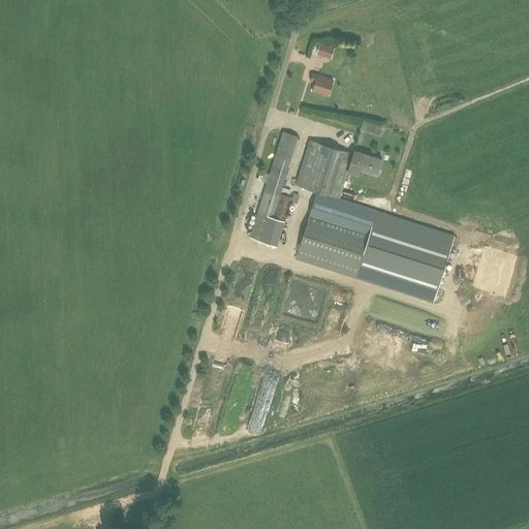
[(319,42),(316,54),(332,59),(335,48),(319,42)]
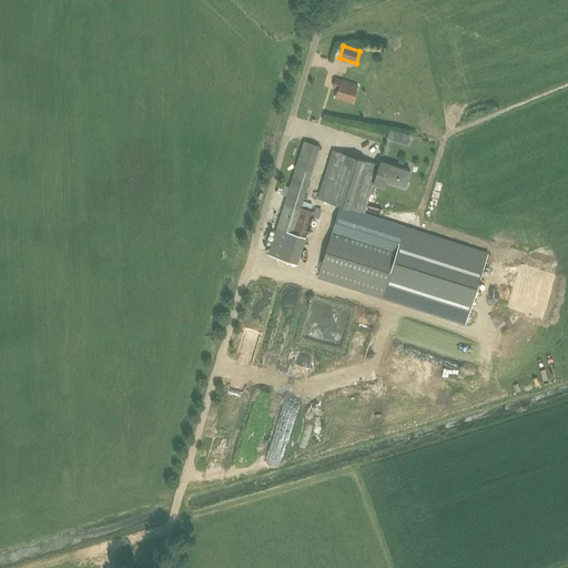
[(356,85),(340,80),(334,79),(332,87),(337,88),(334,98),(352,102),(356,85)]
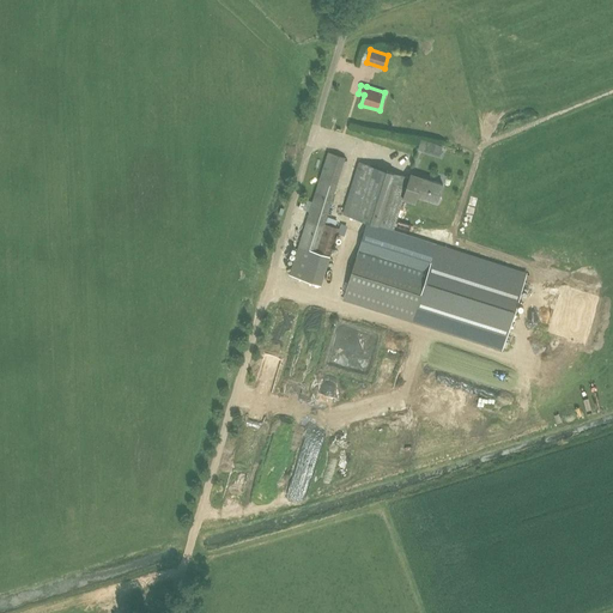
[(298,246),(328,255),(337,228),(323,224),(345,157),(327,152),(298,246)]
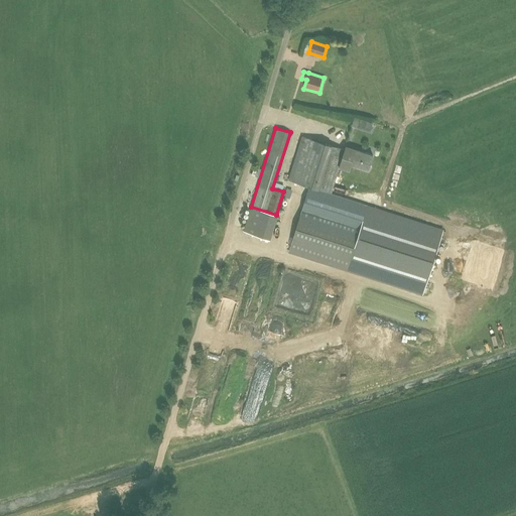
[(350,170),(351,165),(355,153),(345,150),(302,136),(288,179),(331,194),(340,167),(350,170)]
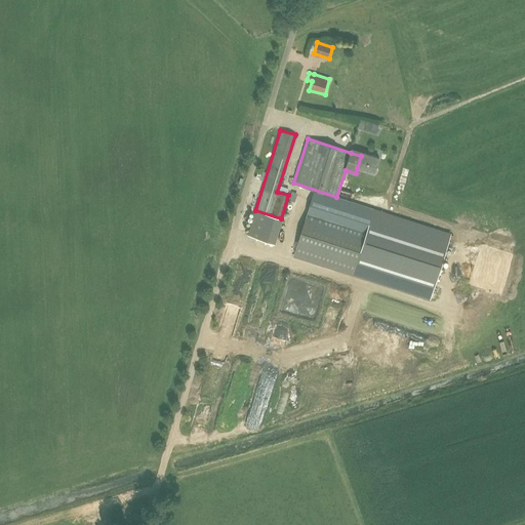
[(362,153),(361,156),(357,168),(374,173),(379,158),(362,153)]
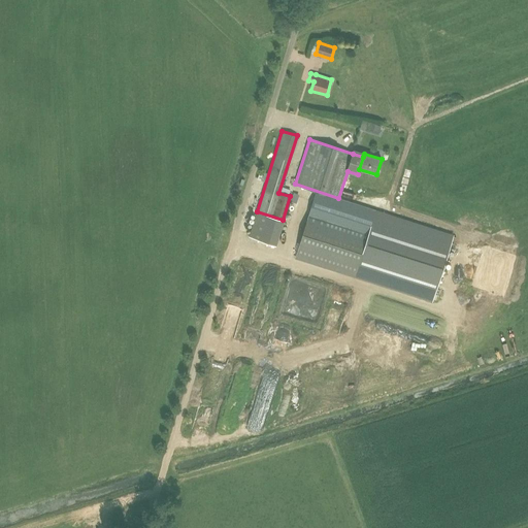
[(375,213),(369,231),(309,212),(305,226),(295,258),(355,277),(431,302),(452,239),(375,213)]
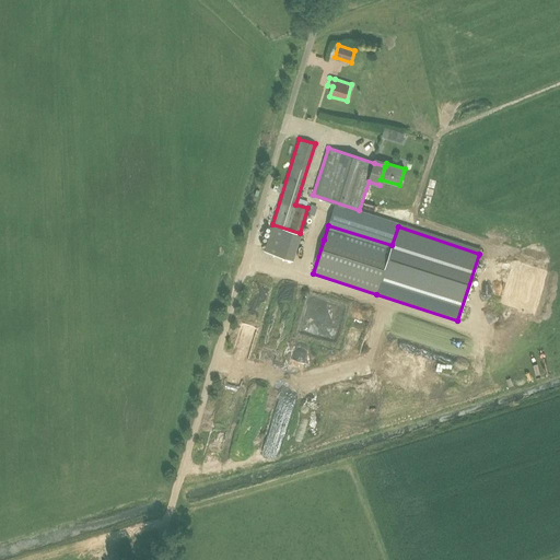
[(254,283),(234,345),(267,356),(287,293),(254,283)]
